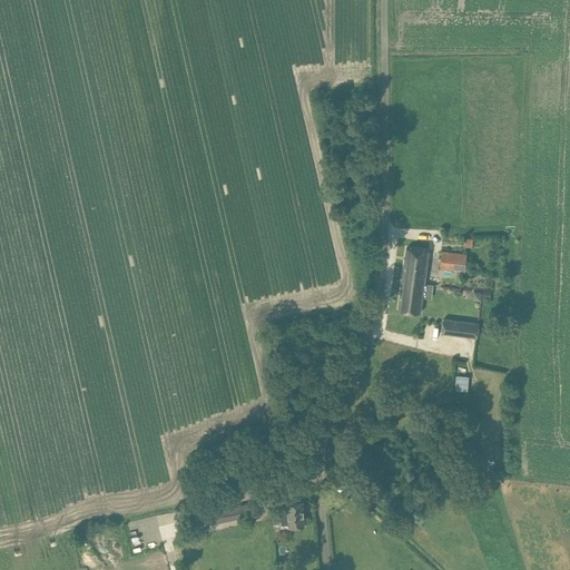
[(406,247),(402,279),(424,283),(426,266),(429,251),(406,247)]
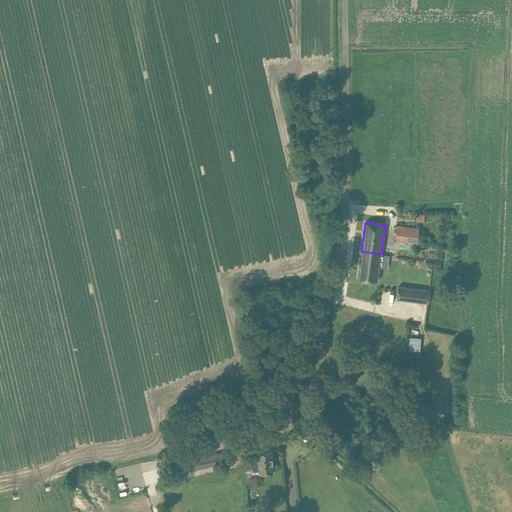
[(395,241),(413,244),(418,244),(420,228),(397,225),(395,241)]
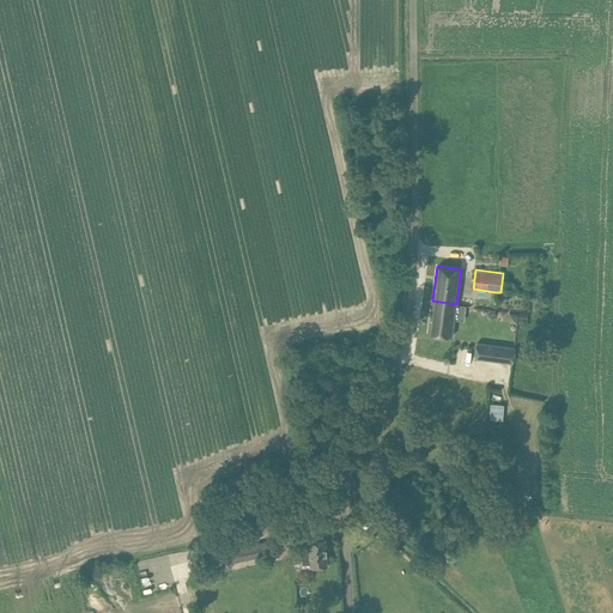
[(432,301),(428,333),(453,337),(456,304),(432,301)]
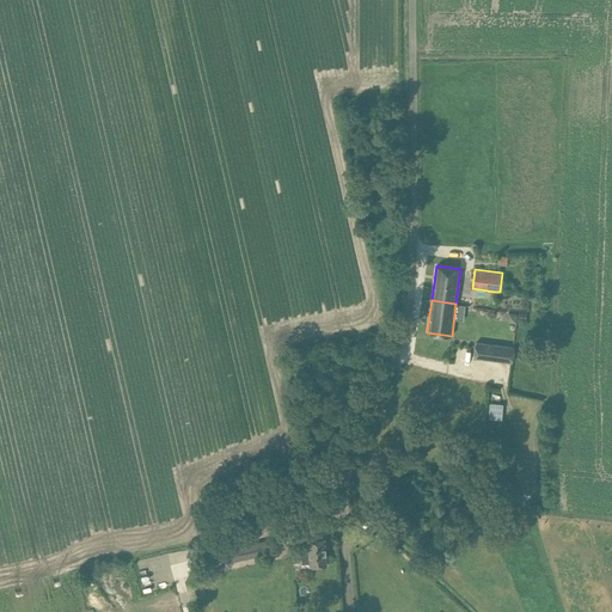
[(514,347),(476,341),(473,357),(512,362),(514,347)]
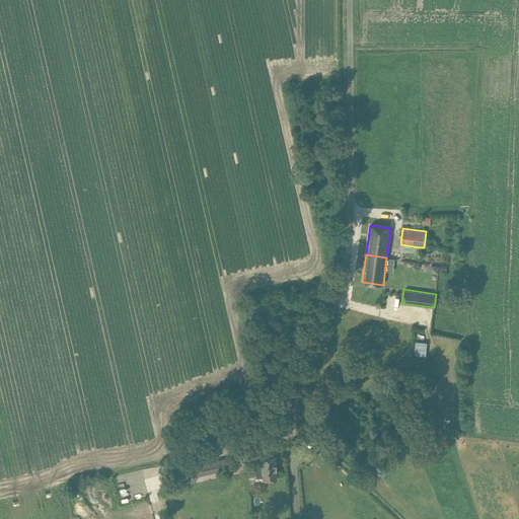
[(219,445),(198,449),(200,458),(221,454),(219,445)]
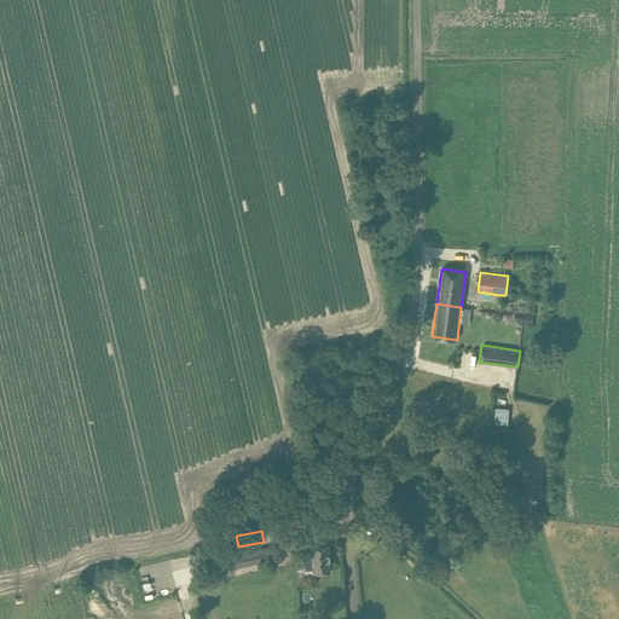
[(312,544),(304,545),(304,556),(305,572),(314,572),(330,571),(329,543),(312,544)]
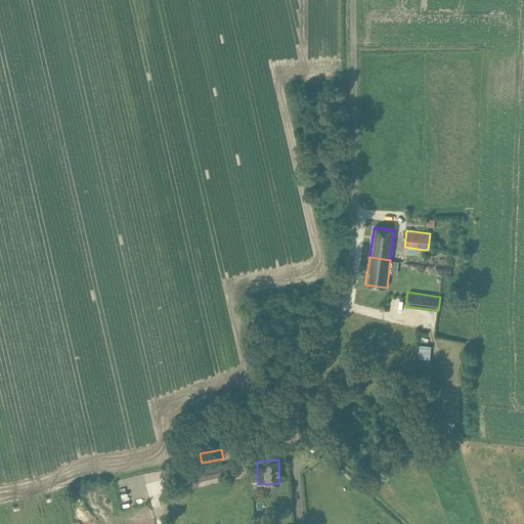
[(234,462),(193,471),(195,481),(236,472),(234,462)]
